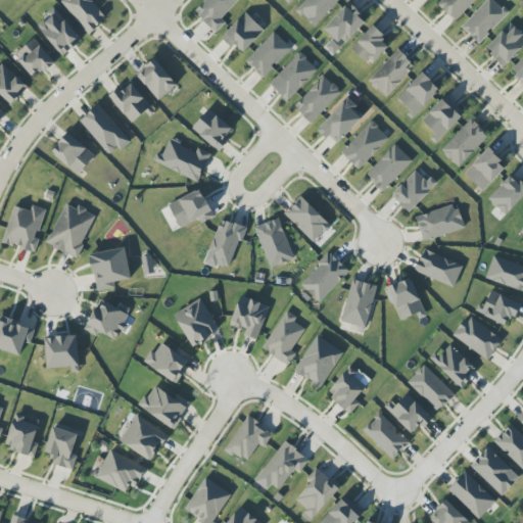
[(89,34),(107,18),(91,0),(58,0),(59,0),(89,34)]
